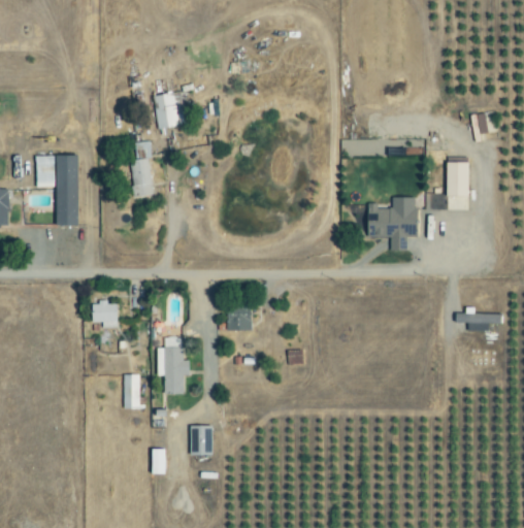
[(181,126),(178,112),(193,109),(190,90),(155,96),(160,129),(181,126)]
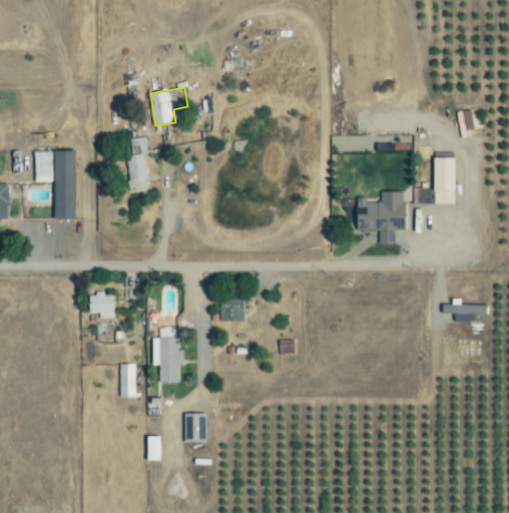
[(148,190),(147,137),(132,138),(133,155),(128,155),(129,190),(148,190)]
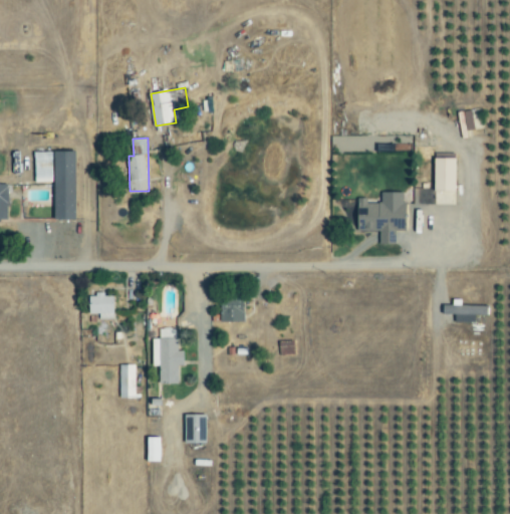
[(35,152),(35,183),(54,183),(54,220),(76,220),(76,152),(35,152)]
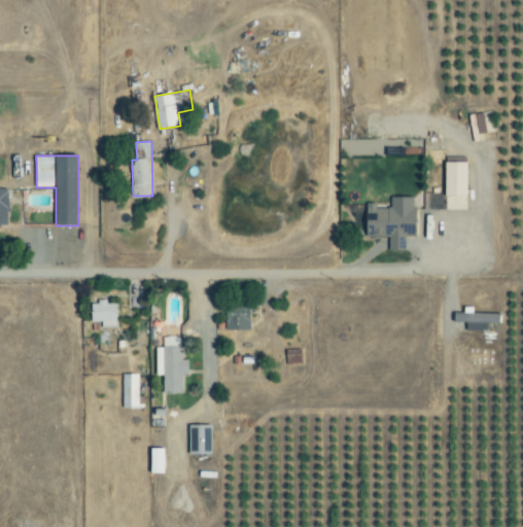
[(467,163),(446,163),(445,197),(467,197),(467,163)]
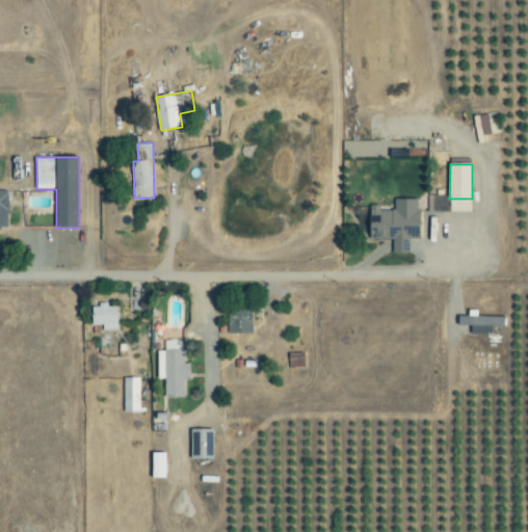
[(0,227),(8,228),(9,190),(0,189),(0,227)]
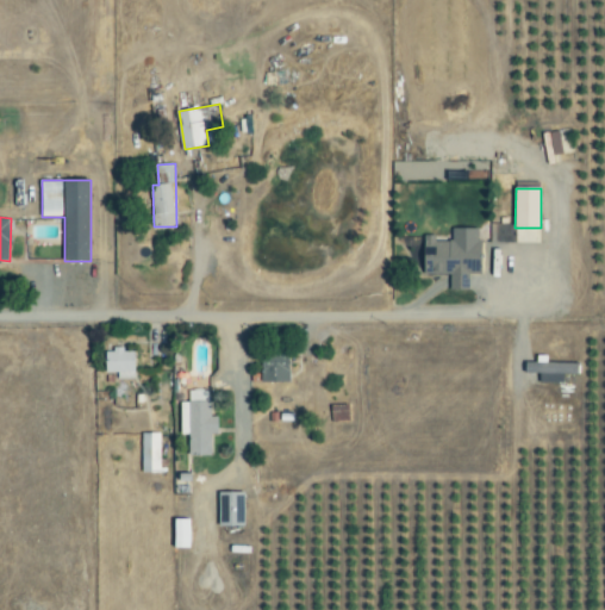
[(516,242),(516,225),(497,224),(496,241),(516,242)]
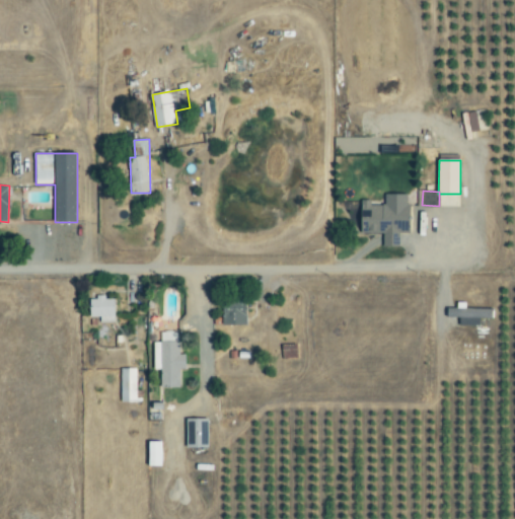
[(361,233),(384,233),(384,246),(400,246),(400,233),(410,233),(410,195),(385,195),(385,202),(360,202),(361,233)]
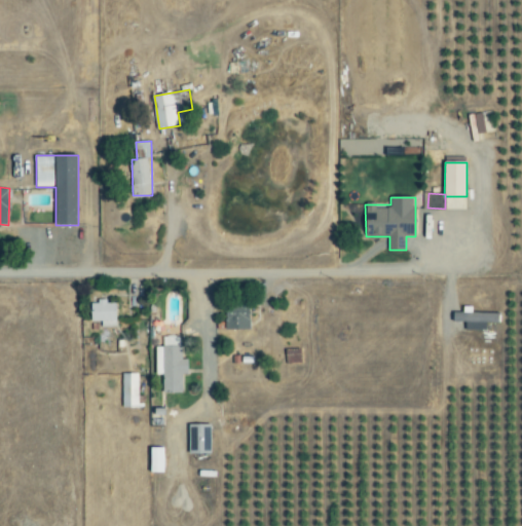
[(118,303),(108,303),(108,301),(92,301),(92,321),(118,321),(118,303)]
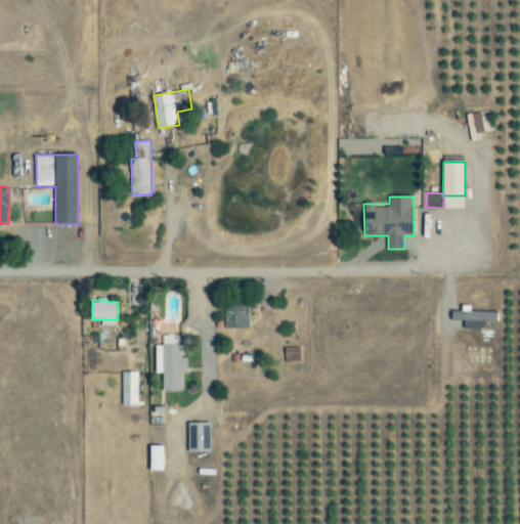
[(226,310),(226,330),(251,329),(250,309),(226,310)]
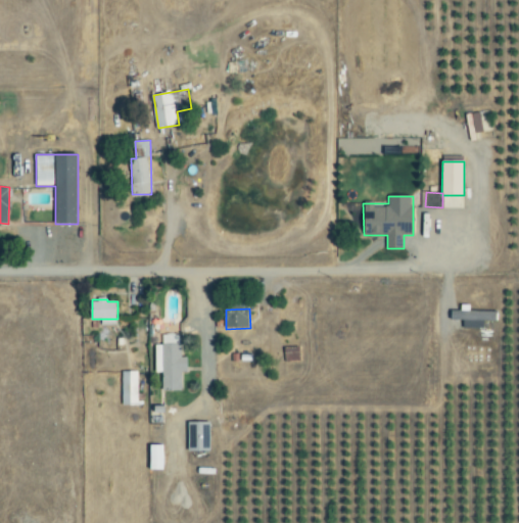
[(464,328),(483,328),(484,321),(497,321),(498,312),(452,311),(451,320),(464,320),(464,328)]
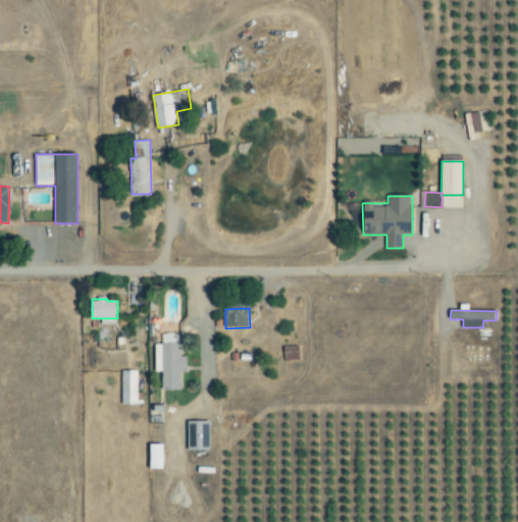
[(183,390),(183,372),(188,372),(189,357),(180,357),(180,333),(163,333),(163,345),(156,345),(156,372),(163,372),(163,390),(183,390)]
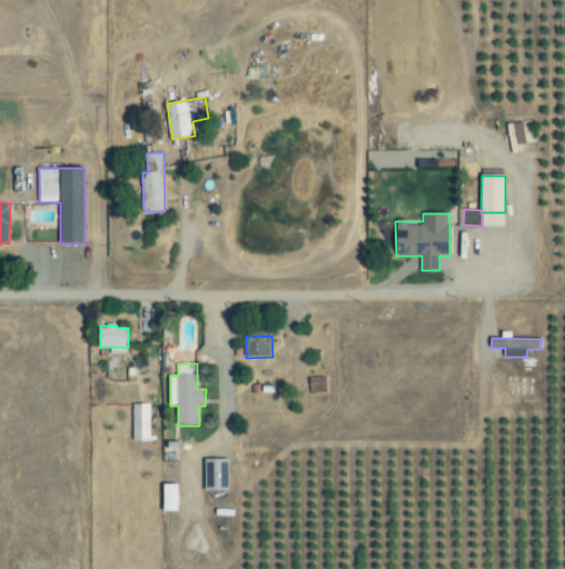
[(135,441),(154,441),(152,403),(134,405),(135,441)]
